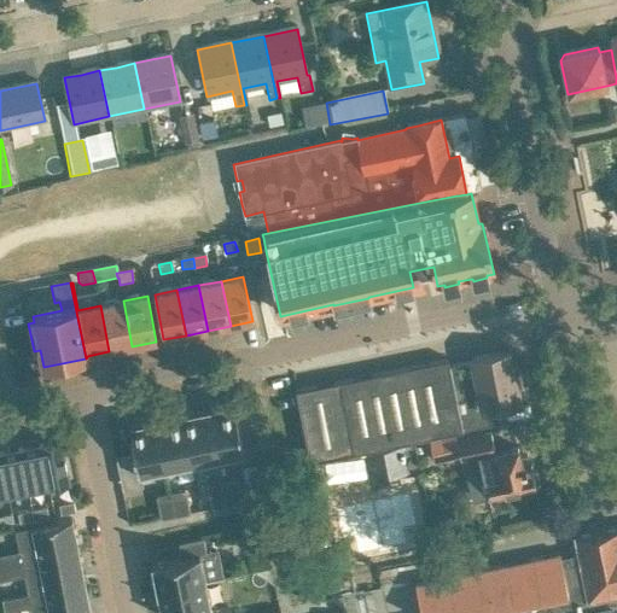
[(109,351),(132,346),(123,301),(100,305),(109,351)]
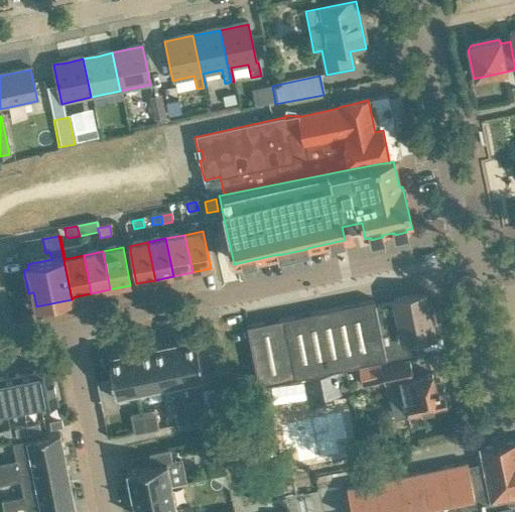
[(430,317),(425,294),(393,301),(394,303),(374,307),(380,337),(400,333),(402,345),(414,342),(434,338),(433,334),(435,334),(436,332),(433,320),(432,317),(430,317)]
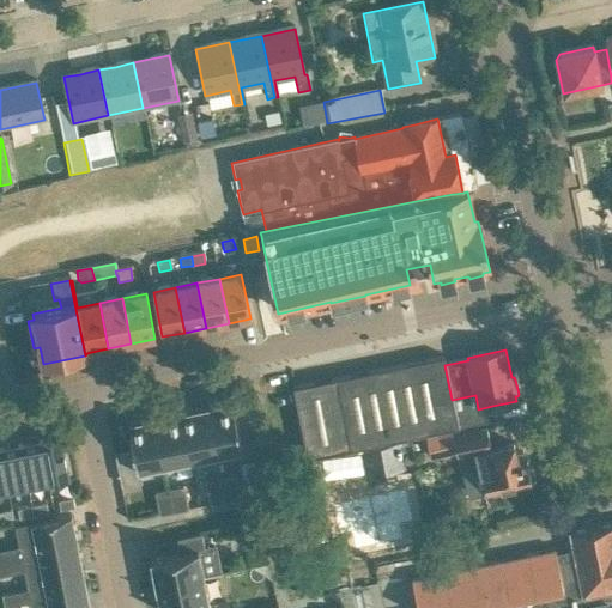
[(308,458),(458,430),(452,400),(444,365),(443,359),(294,389),(308,458)]
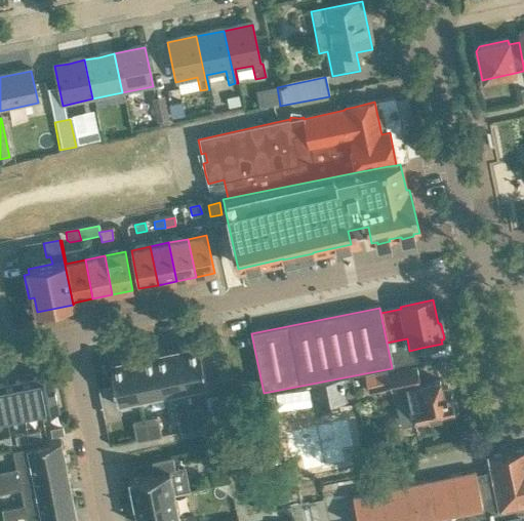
[(184,391),(207,387),(199,346),(175,351),(184,391)]
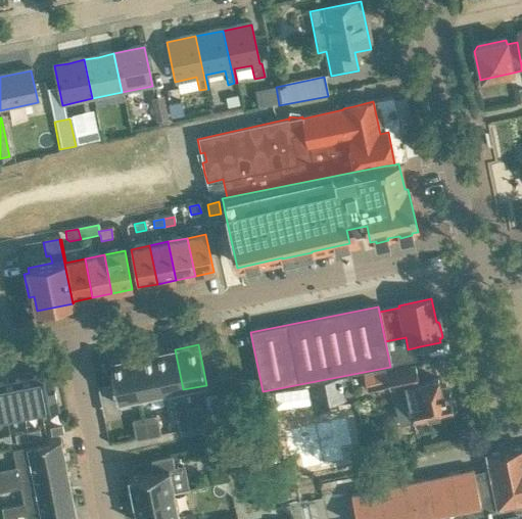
[(161,393),(183,389),(175,349),(153,354),(161,393)]
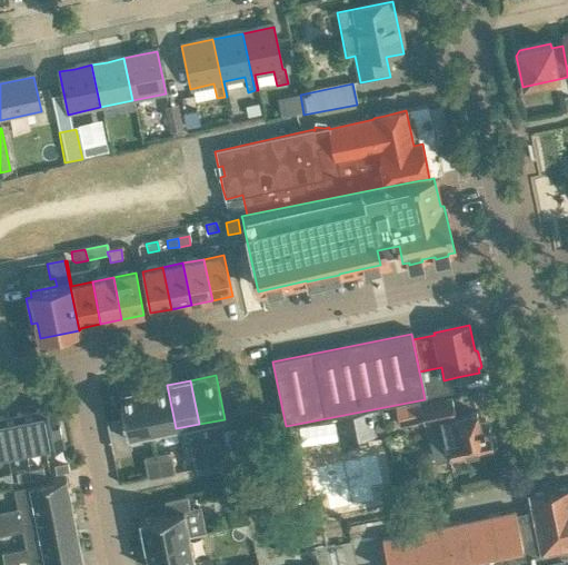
[(152,434),(176,428),(167,385),(143,389),(152,434)]
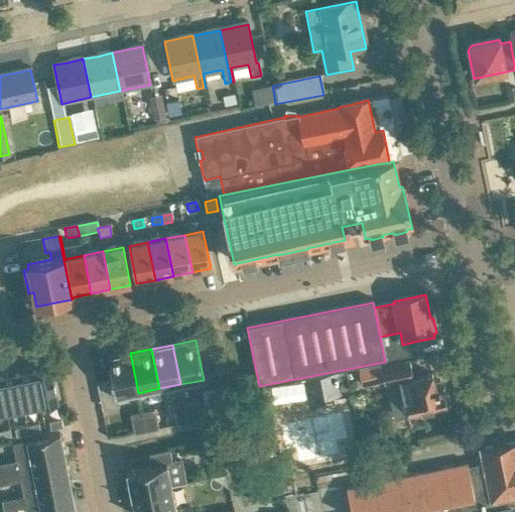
[(116,397),(138,393),(130,353),(108,358),(116,397)]
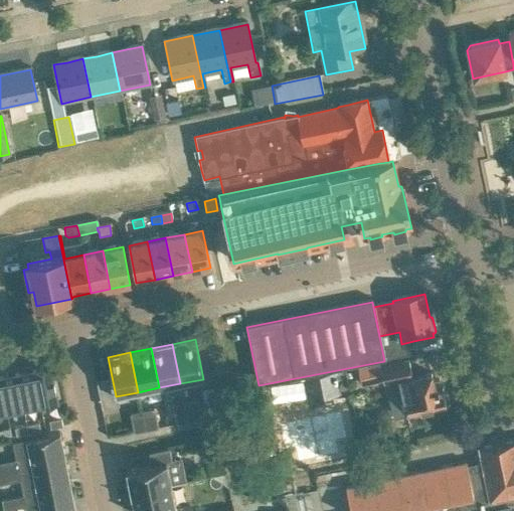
[(411,378),(408,362),(380,368),(379,365),(357,369),(360,386),(382,381),(383,384),(394,382),(398,399),(404,398),(407,415),(446,407),(446,405),(449,403),(447,392),(443,392),(442,387),(434,389),(431,374),(411,378)]
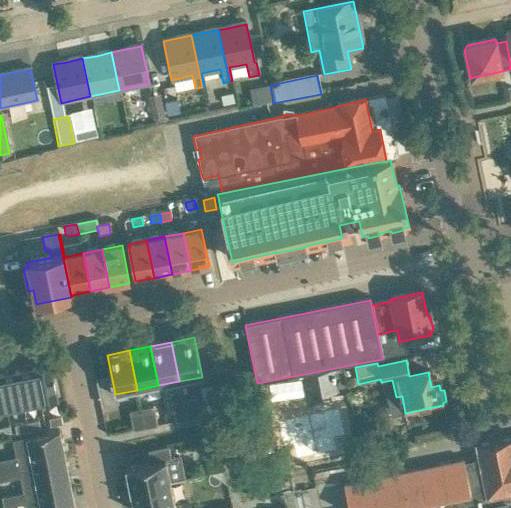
[(51,368),(33,371),(40,406),(49,405),(58,403),(51,368)]
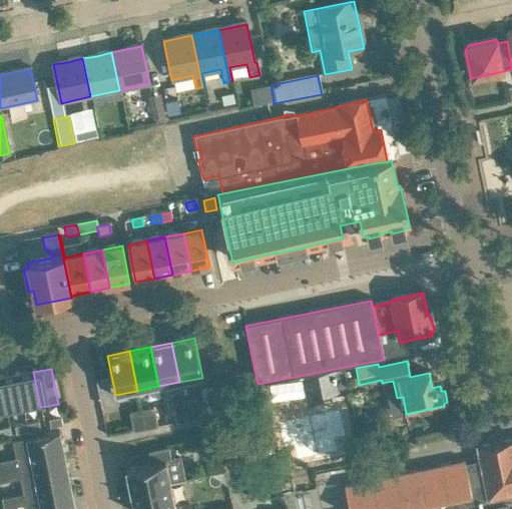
[(16,375),(23,411),(40,407),(33,372),(16,375)]
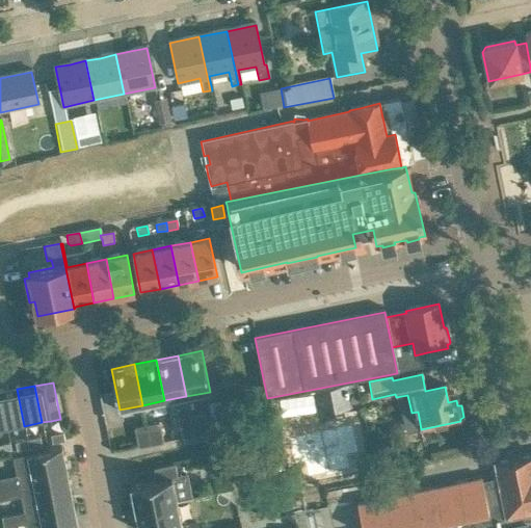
[(6,429),(24,426),(17,389),(0,393),(0,398),(6,429)]
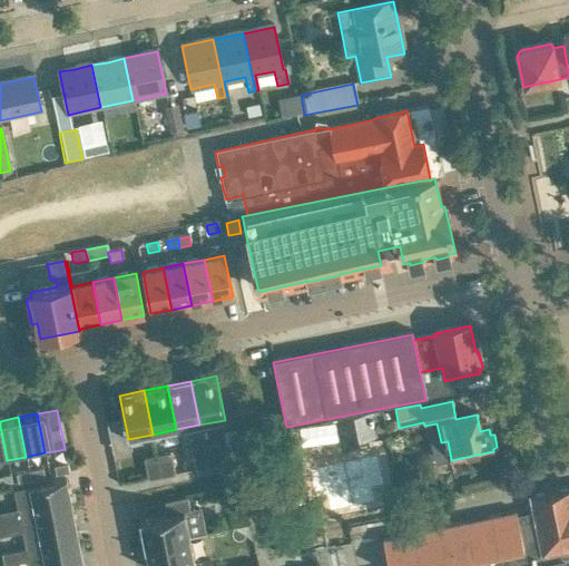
[(373,438),(370,417),(339,422),(342,443),(373,438)]
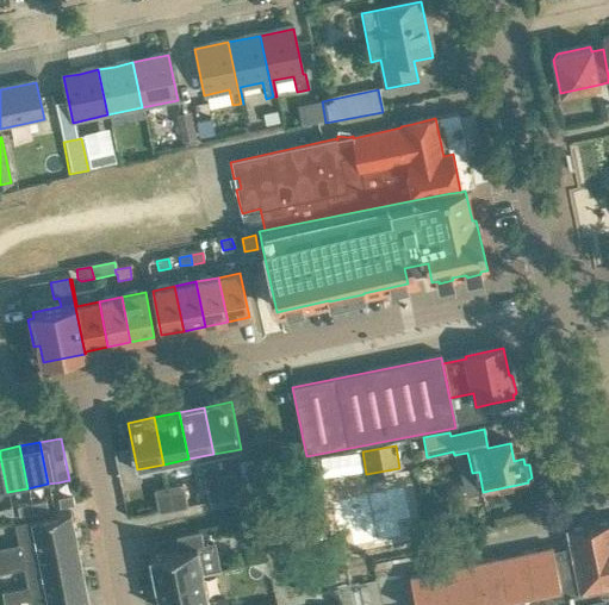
[(224,501),(238,498),(234,475),(219,478),(224,501)]
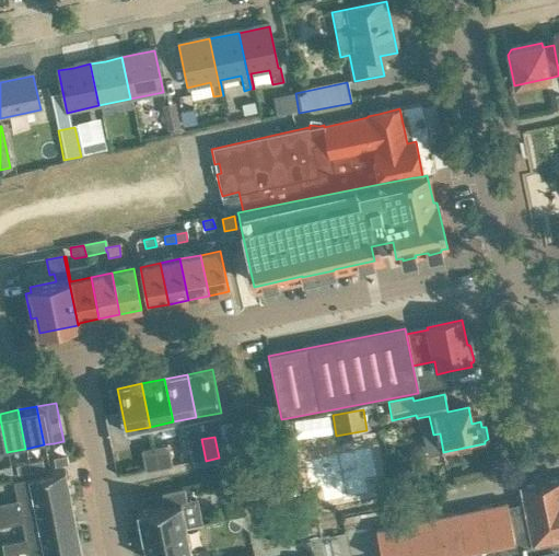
[(193,463),(206,461),(201,439),(188,441),(193,463)]
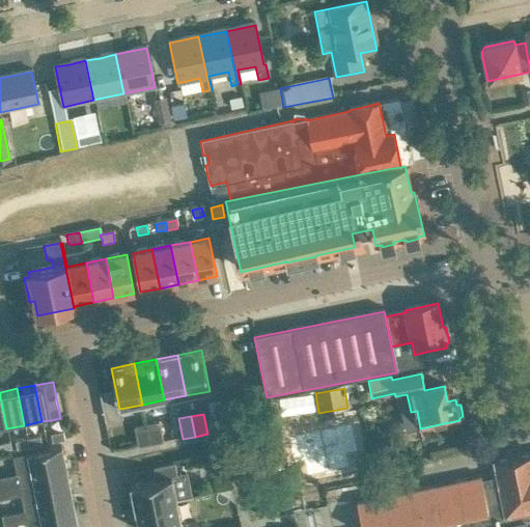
[(150,445),(163,443),(159,422),(146,425),(150,445)]
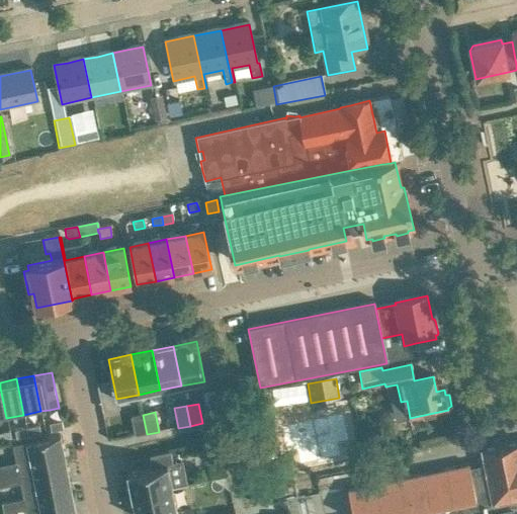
[(135,437),(147,434),(143,415),(131,417),(135,437)]
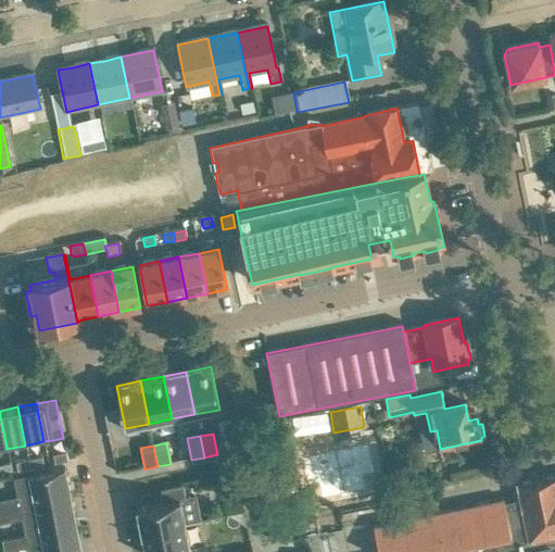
[(366,493),(363,479),(375,477),(371,464),(373,464),(371,460),(368,447),(335,453),(344,500),(348,499),(347,498),(366,493)]
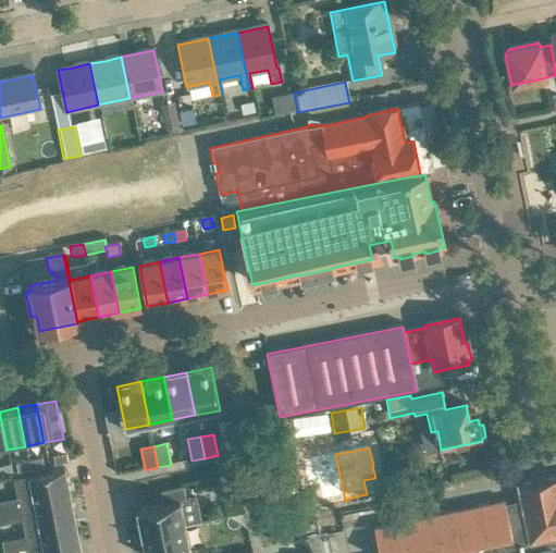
[(341,502),(345,501),(335,454),(300,462),(307,492),(318,490),(321,504),(341,500),(341,502)]
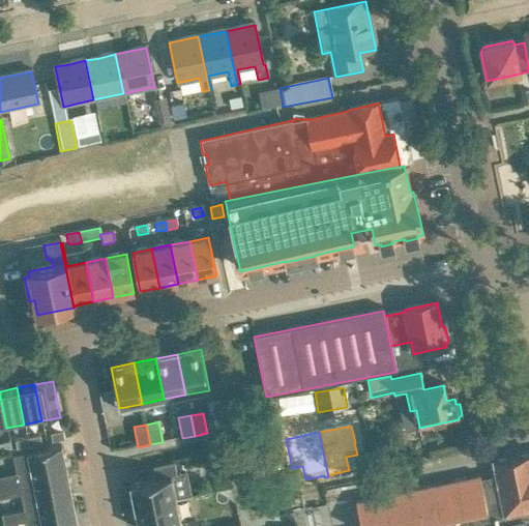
[(63,433),(51,435),(52,443),(64,441),(63,433)]
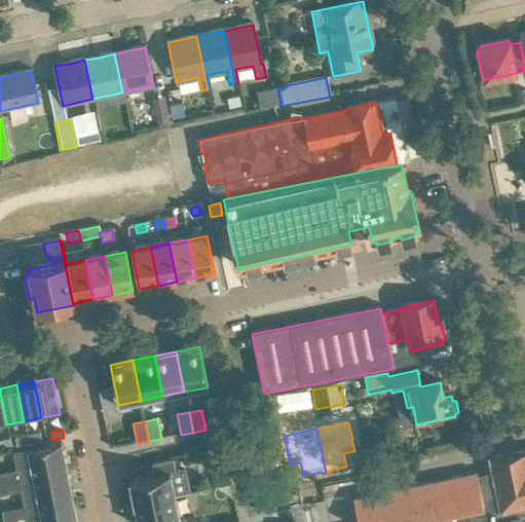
[(28,437),(30,444),(41,442),(39,434),(28,437)]
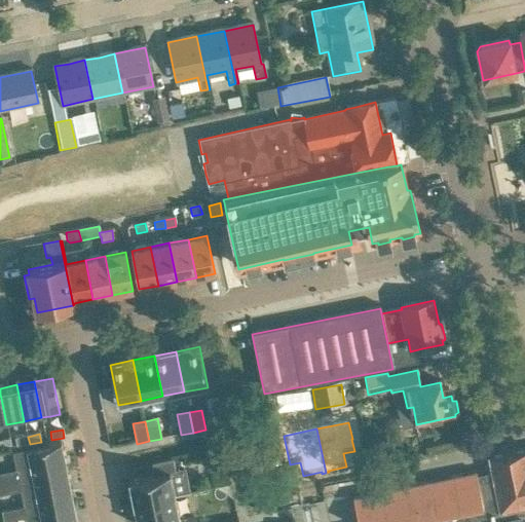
[(19,447),(30,444),(28,437),(16,439),(19,447)]
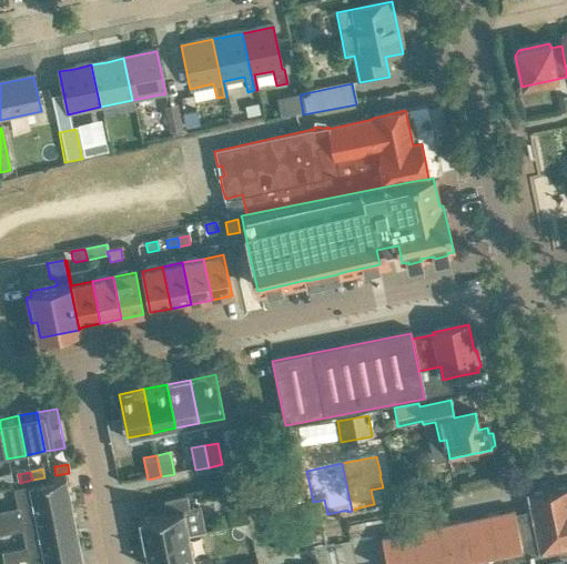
[(66,480),(14,490),(20,520),(71,510),(66,480)]
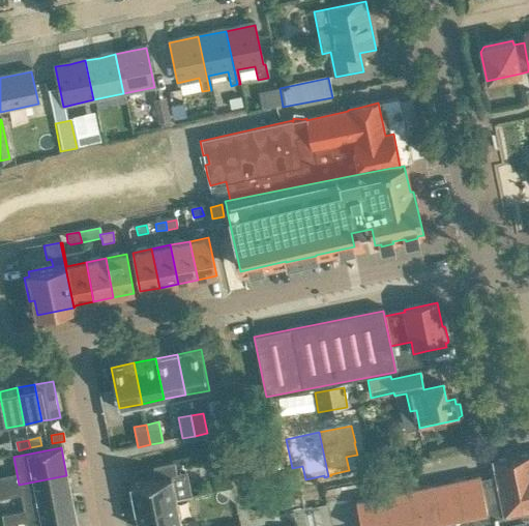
[(528,525),(528,455),(493,462),(496,477),(480,481),(479,477),(355,503),(359,525),(528,525)]
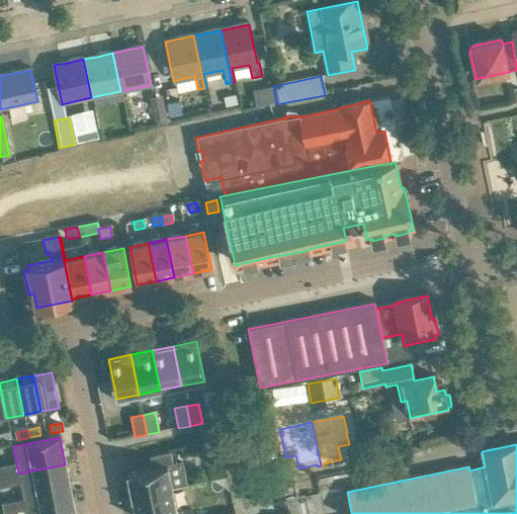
[(132,498),(172,490),(167,466),(173,465),(170,453),(150,457),(152,469),(126,475),(132,498)]
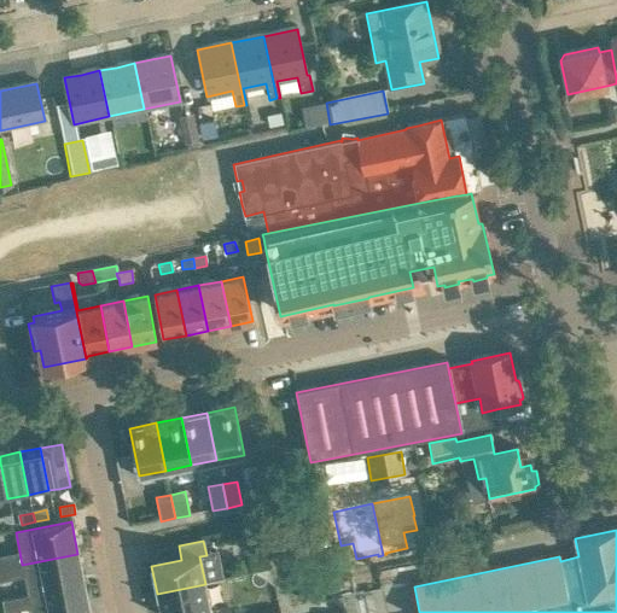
[(77,554),(22,565),(29,596),(83,585),(77,554)]
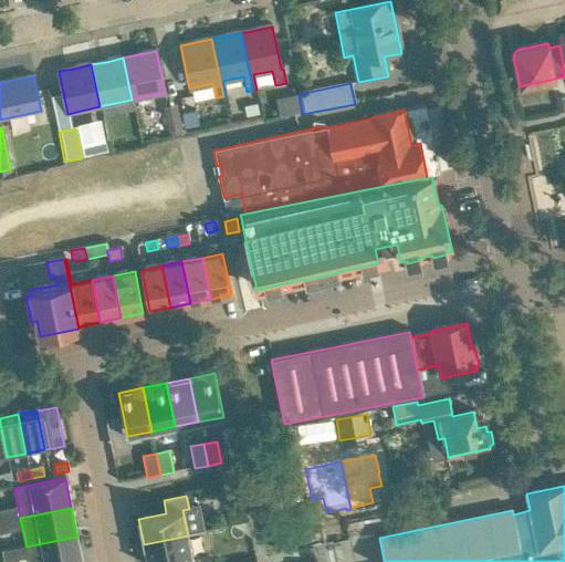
[(192,560),(188,536),(144,544),(146,561),(199,561),(199,559),(192,560)]
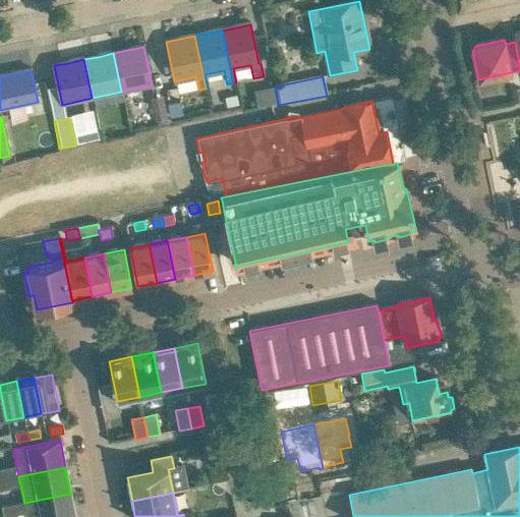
[(70,494),(24,503),(26,516),(75,516),(70,494)]
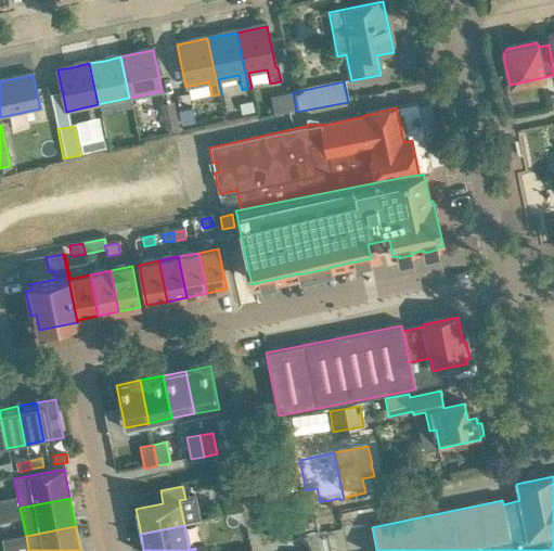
[(12,538),(1,540),(3,550),(15,550),(12,538)]
